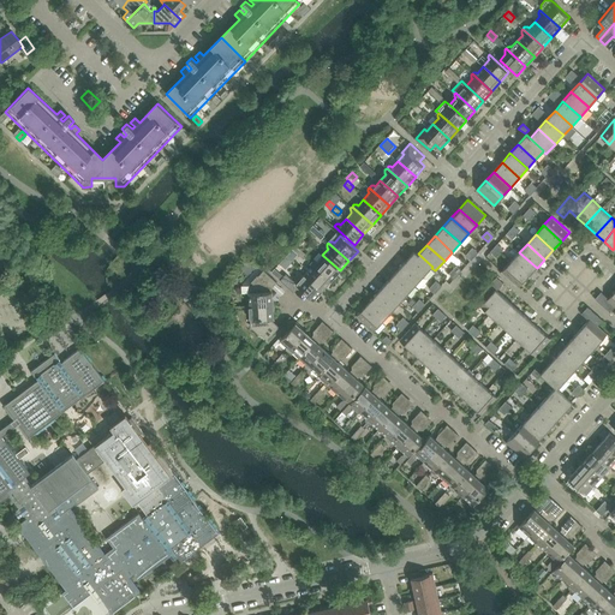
[(433,267),(418,254),(415,251),(406,261),(424,276),(431,268),(433,267)]
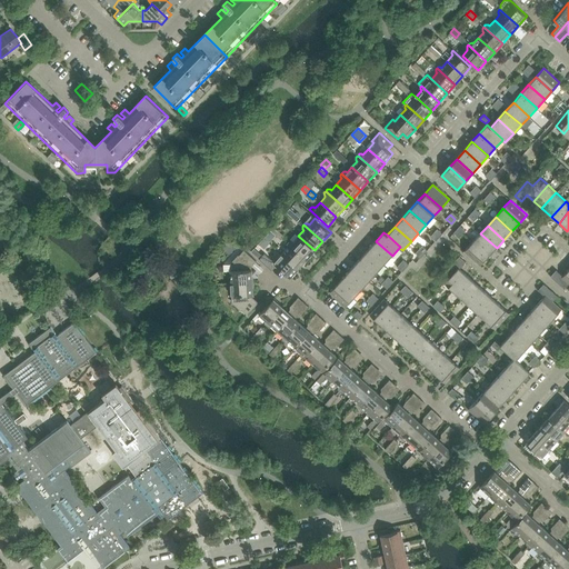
[(436,241),(439,237),(433,232),(430,237),(436,241)]
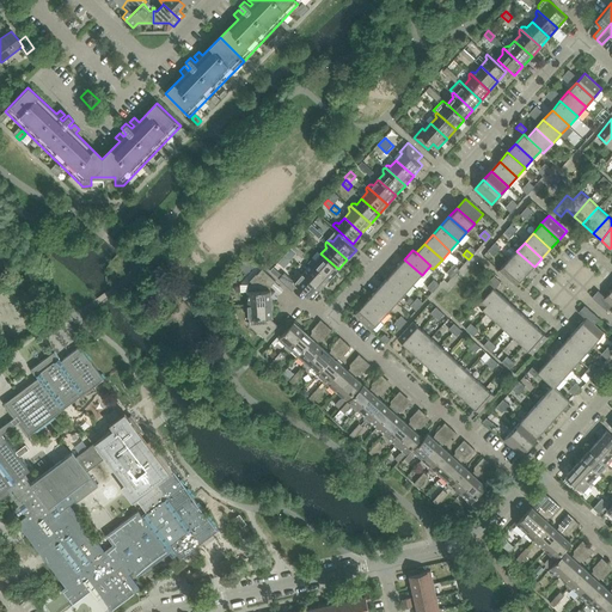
[(526,275),(534,267),(516,251),(508,261),(526,275)]
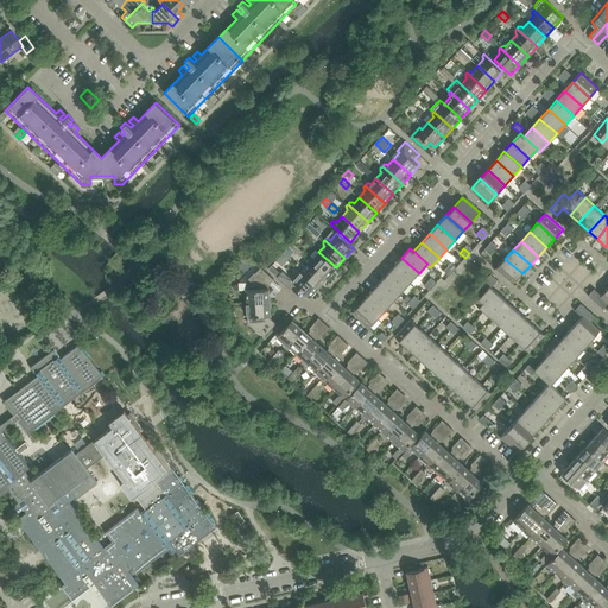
[(328,277),(336,267),(318,252),(312,259),(312,258),(309,258),(308,259),(328,277)]
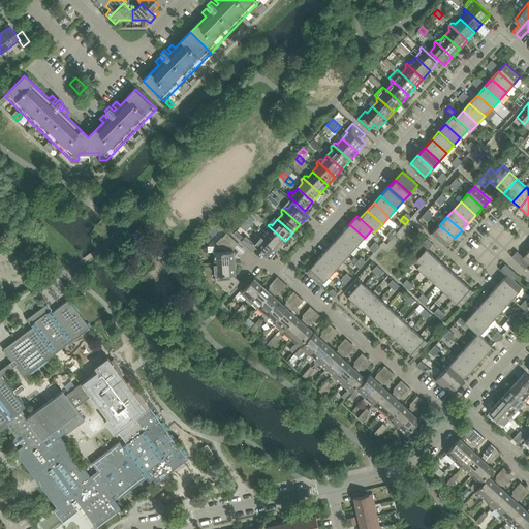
[(215,221),(207,230),(214,237),(222,227),(215,221)]
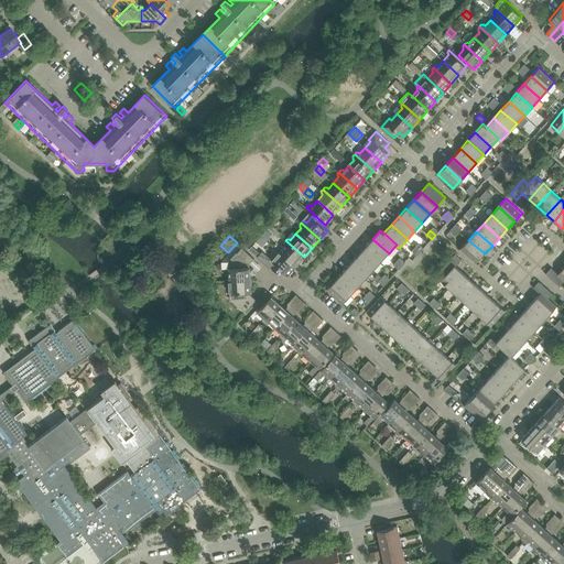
[(261,236),(256,241),(262,247),(267,241),(261,236)]
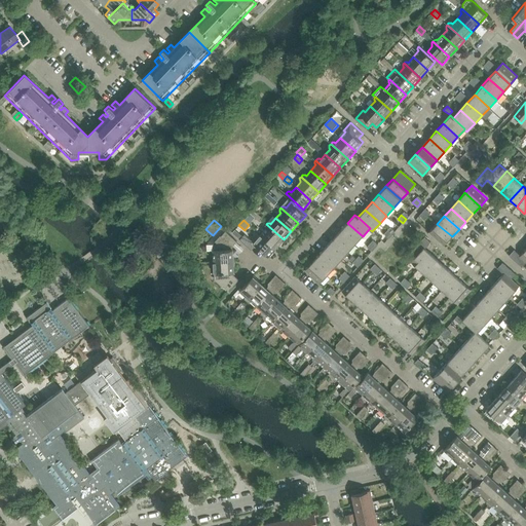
[(355,245),(363,236),(347,223),(341,230),(355,245)]
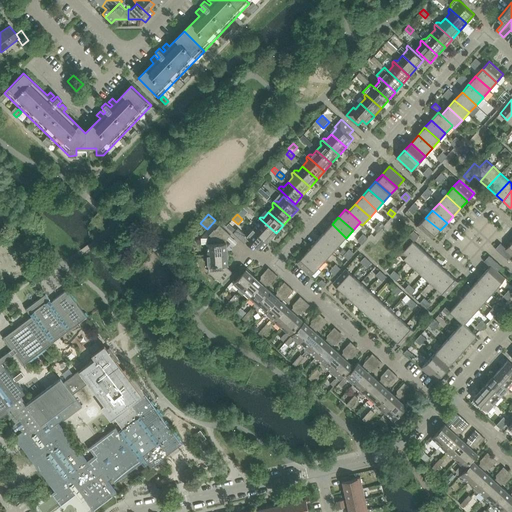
[(269,241),(276,233),(259,218),(257,220),(257,222),(258,223),(254,228),(269,241)]
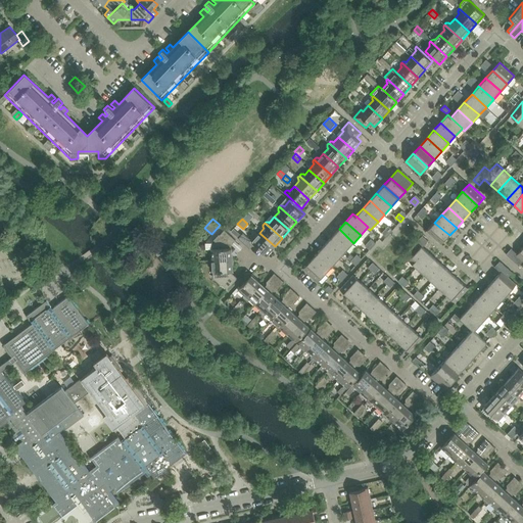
[(441,244),(449,235),(434,223),(426,231),(441,244)]
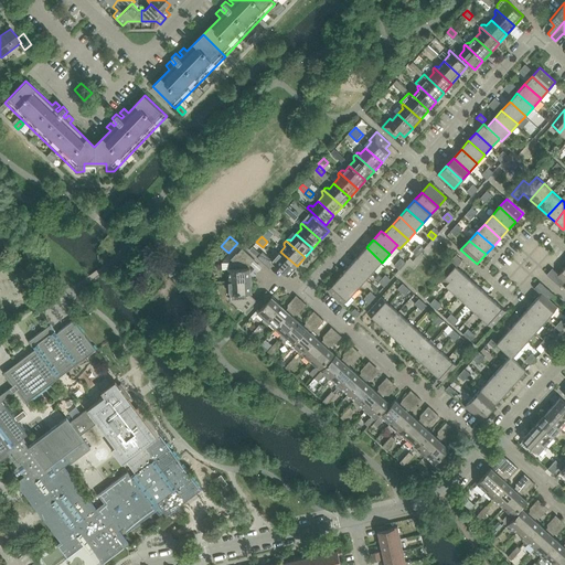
[(255,258),(242,247),(236,253),(236,252),(228,260),(228,262),(222,262),(222,269),(227,269),(228,281),(251,279),(249,267),(249,265),(255,258)]
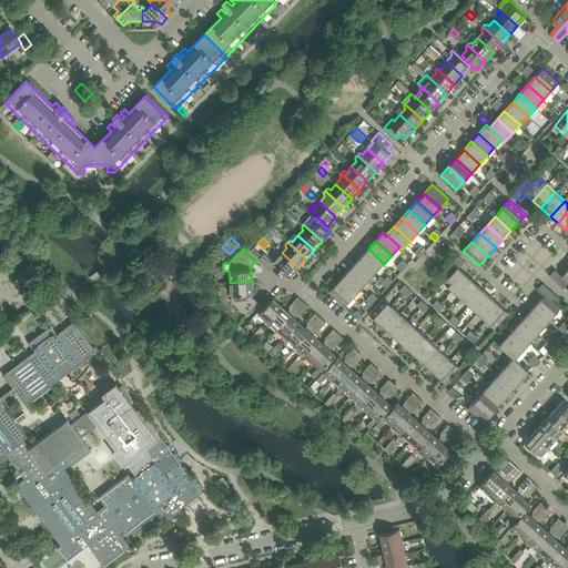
[(376,272),(384,264),(368,249),(361,257),(376,272)]
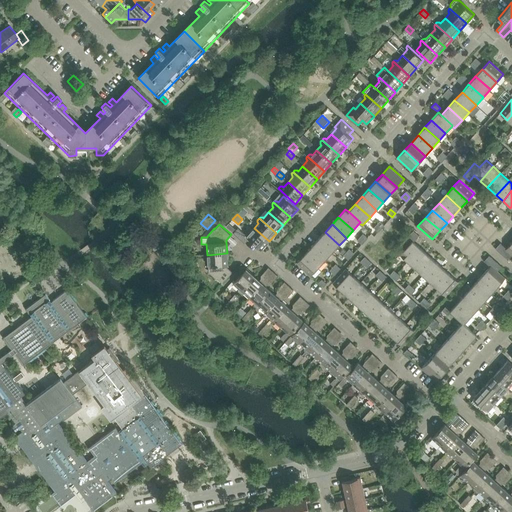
[(378,232),(382,228),(377,224),(374,228),(378,232)]
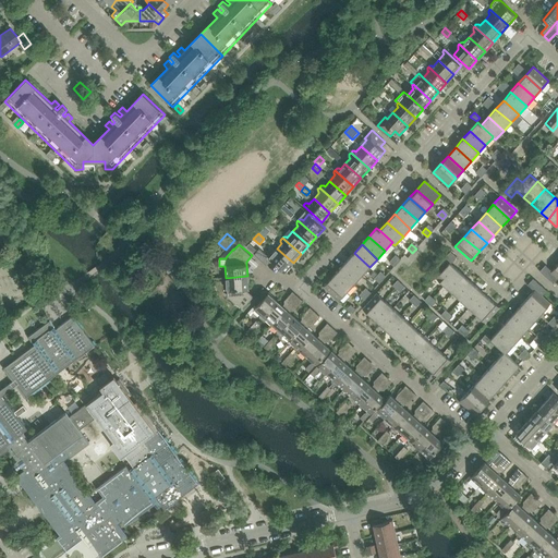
[(284,273),(293,263),(277,249),(271,254),(269,253),(268,253),(266,255),(259,249),(254,254),(266,265),(270,259),(284,273)]
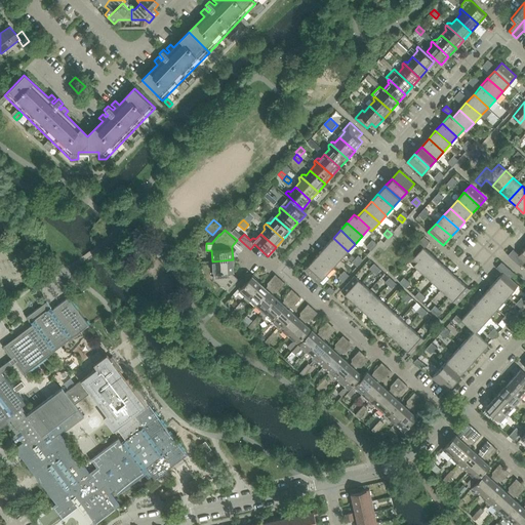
[(418,268),(431,253),(426,247),(431,242),(425,236),(413,249),(417,253),(410,260),(418,268)]
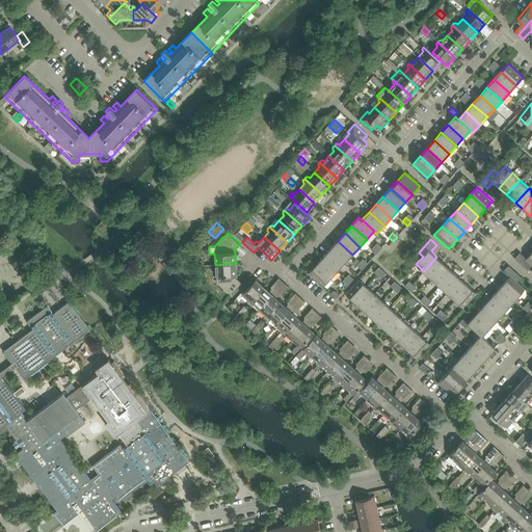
[(345,263),(352,255),(338,241),(330,249),(345,263)]
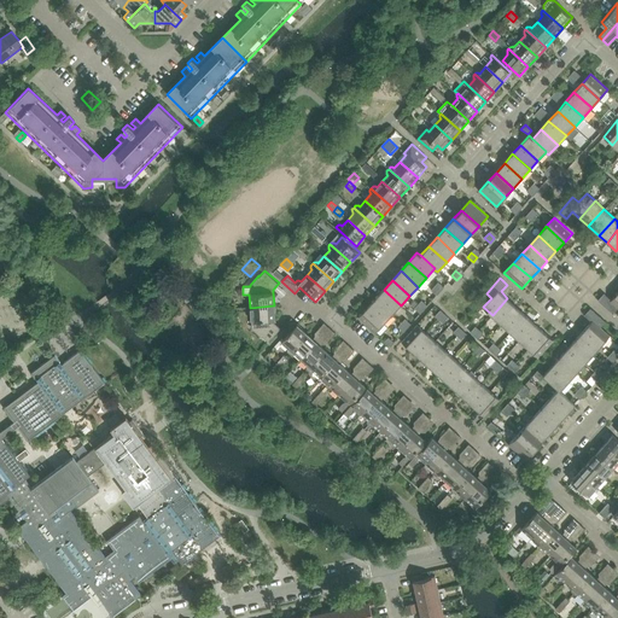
[(437,296),(441,291),(435,285),(431,290),(437,296)]
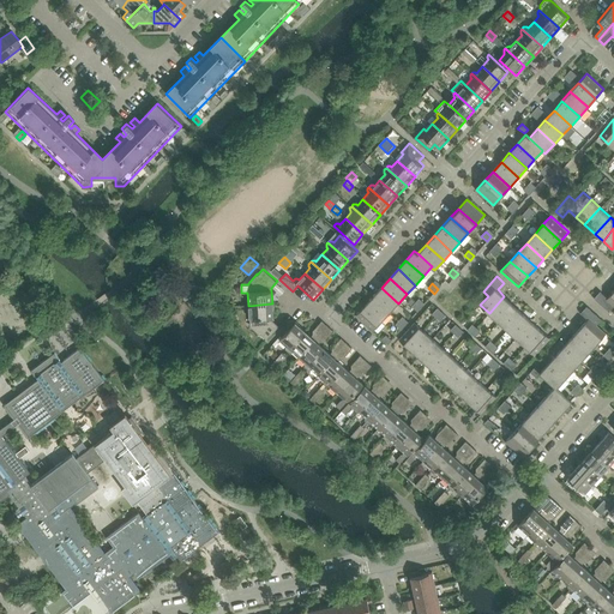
[(390,312),(398,304),(381,288),(373,296),(390,312)]
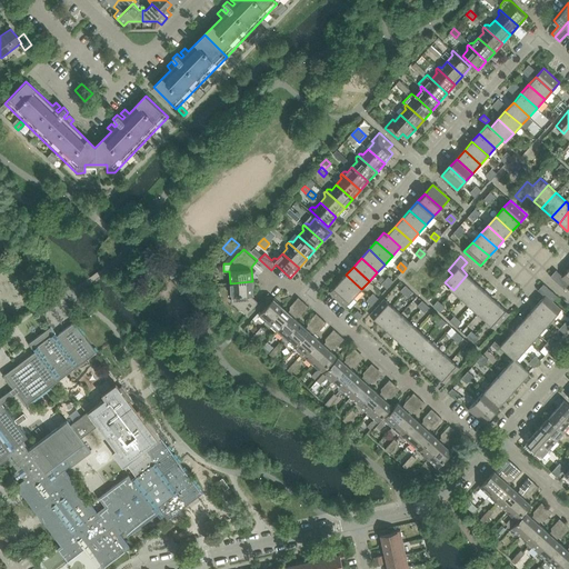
[(568,270),(563,277),(557,271),(555,273),(551,277),(565,289),(568,283),(568,270)]
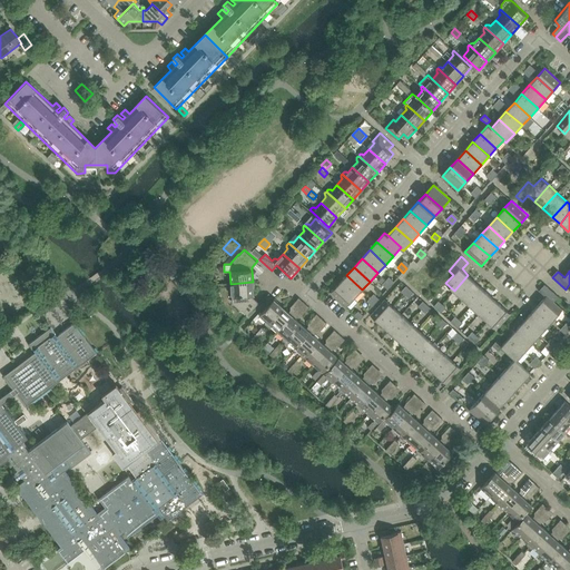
[(355,298),(362,290),(346,275),(338,283),(355,298)]
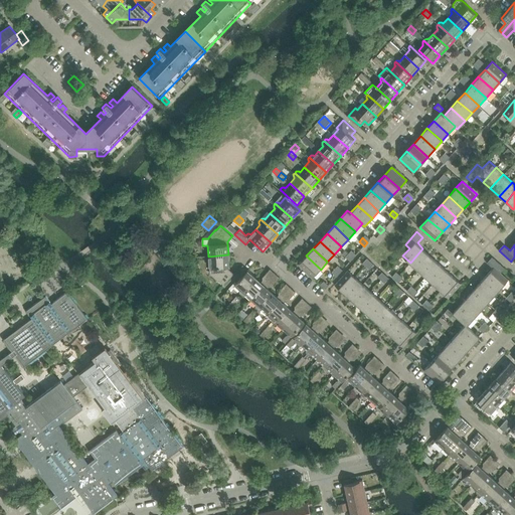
[(417,270),(432,255),(422,248),(410,263),(417,270)]
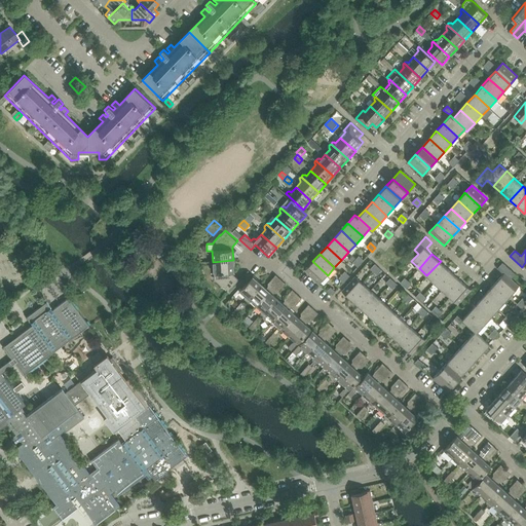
[(358,267),(362,262),(357,258),(352,262),(358,267)]
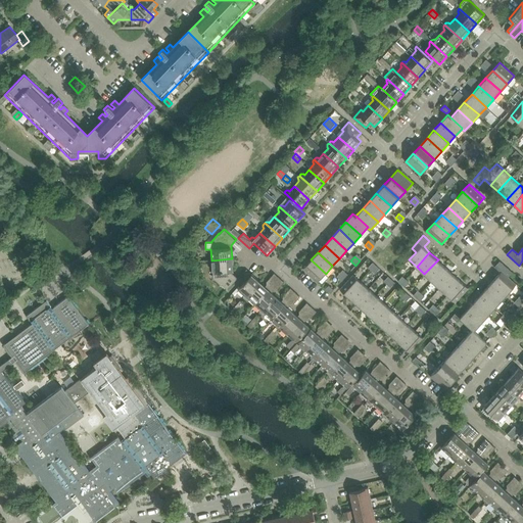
[(227,289),(237,277),(233,273),(233,271),(232,258),(211,260),(214,278),(221,285),(222,284),(227,289)]
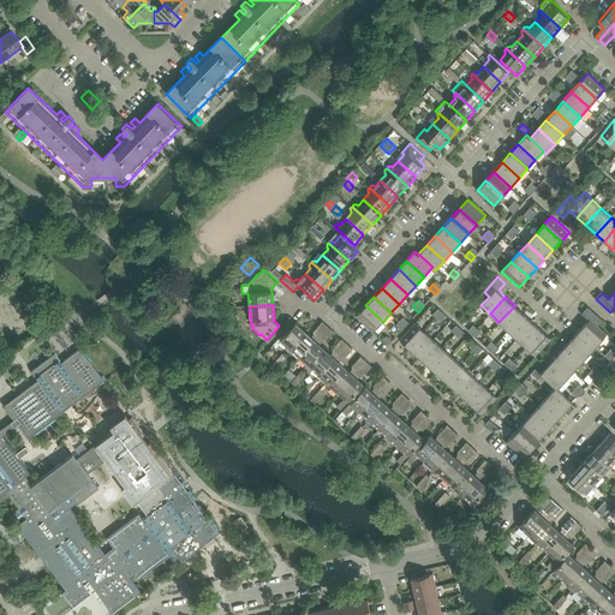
[(374,332),(383,322),(365,305),(356,316),(374,332)]
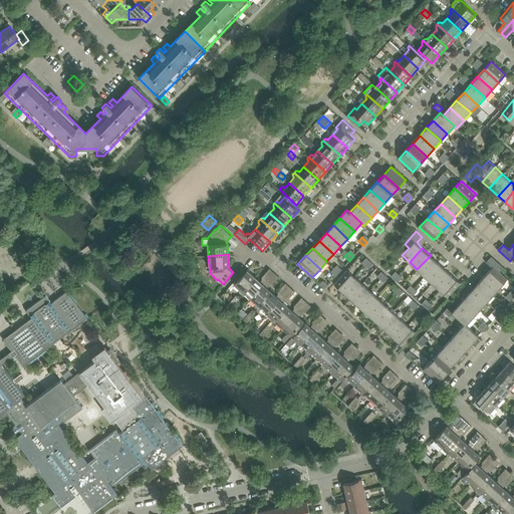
[(425,276),(438,262),(431,255),(417,269),(425,276)]
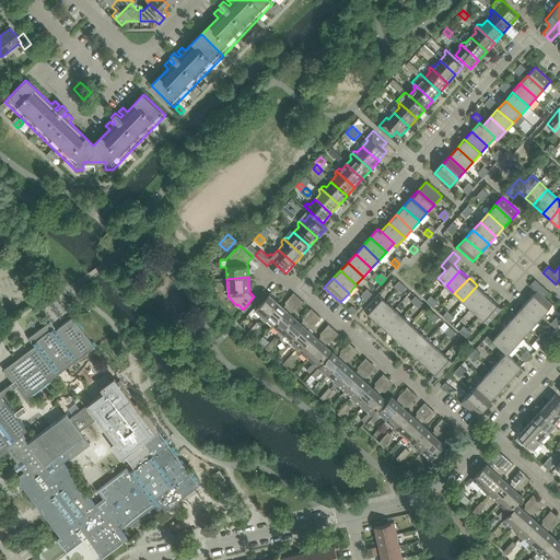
[(529,299),(546,313),(553,304),(545,296),(549,292),(535,279),(533,282),(529,286),(536,291),(529,299)]
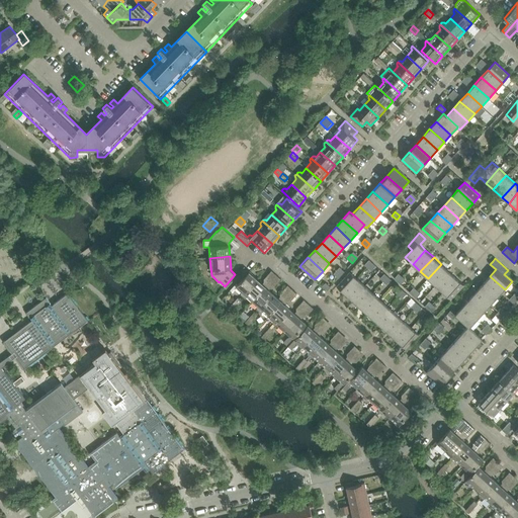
[(435,285),(449,271),(441,264),(428,278),(435,285)]
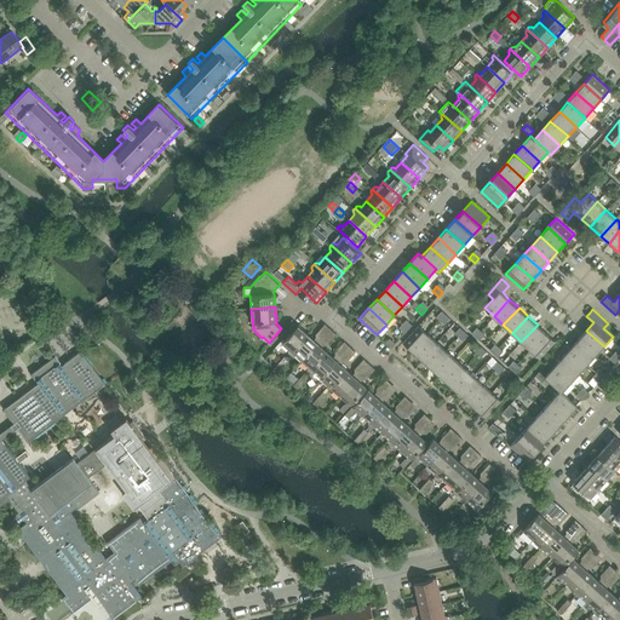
[(302,361),(329,329),(325,323),(315,334),(315,336),(316,337),(314,339),(308,334),(290,354),(292,356),(294,356),(296,355),(302,361)]
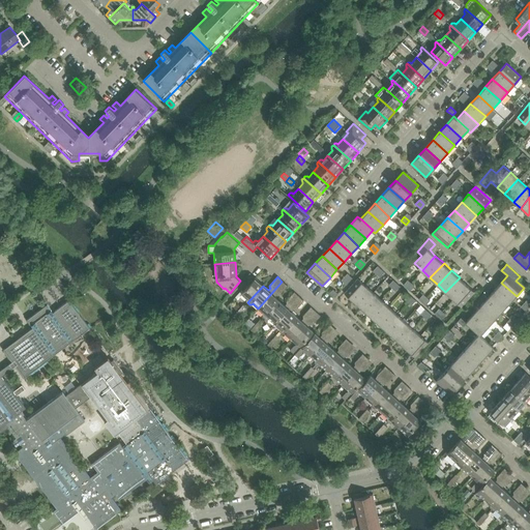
[(247,302),(263,286),(255,277),(240,293),(246,298),(246,299),(246,301),(247,302)]
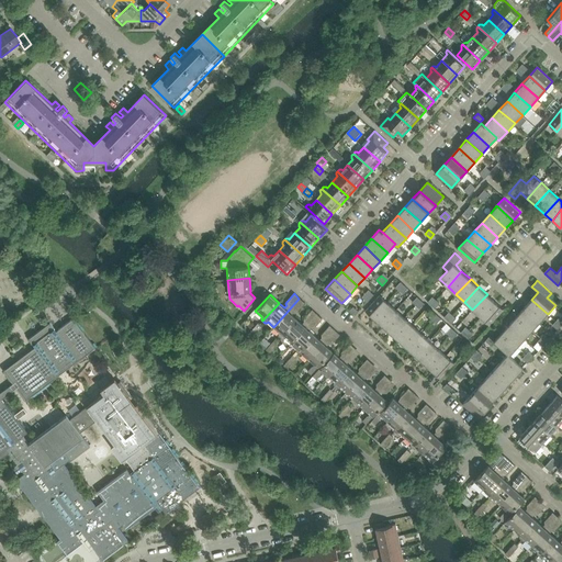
[(481,316),(495,301),(487,294),(472,310),(481,316)]
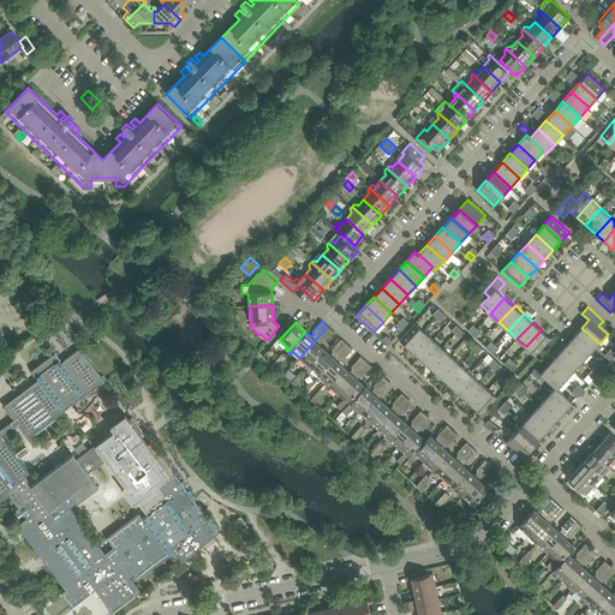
[(408,348),(424,332),(416,323),(400,340),(408,348)]
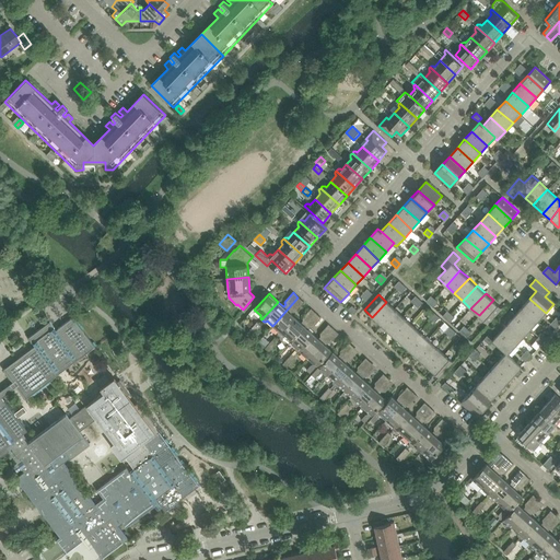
[(291,314),(293,311),(293,312),(295,311),(303,302),(298,298),(272,326),(278,330),(278,331),(278,334),(279,336),(295,317),(291,314)]
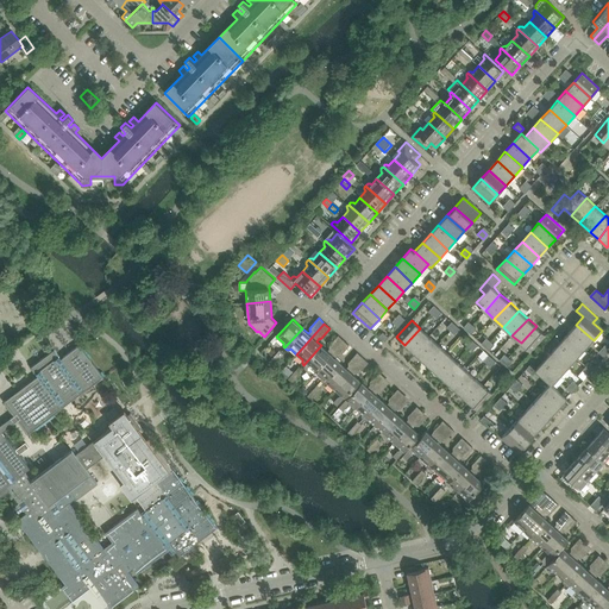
[(585,349),(594,340),(576,325),(567,334),(585,349)]
